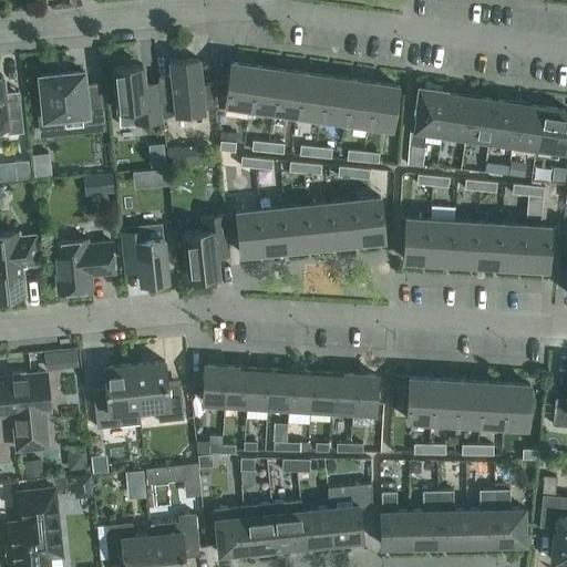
[(198,59),(169,61),(171,74),(157,75),(161,102),(174,101),(175,114),(204,112),(204,109),(215,107),(212,83),(200,84),(198,59)]
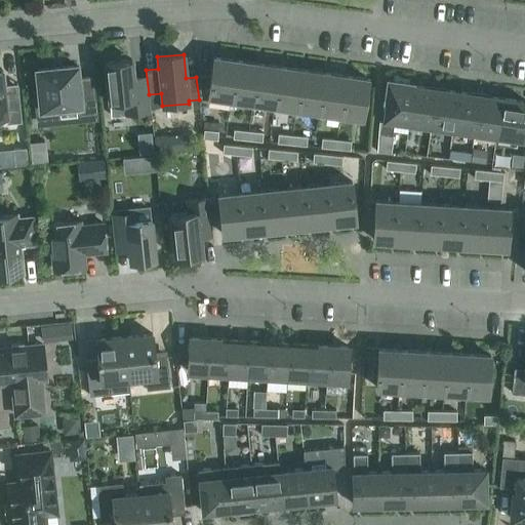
[(207,95),(231,98),(237,61),(213,56),(207,95)]
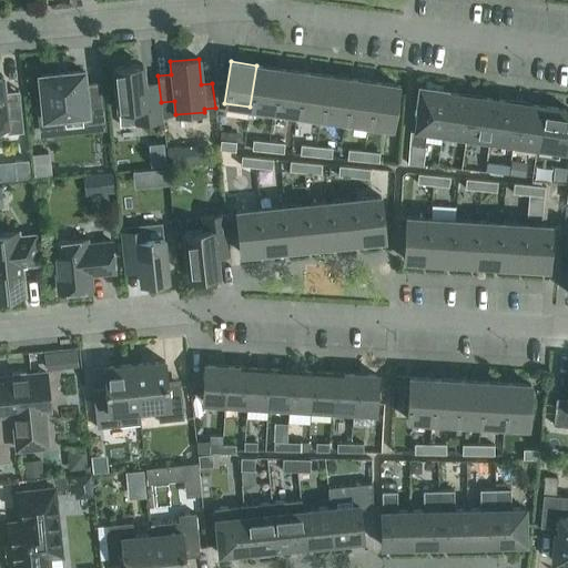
[(142,64),(113,67),(118,109),(120,124),(137,122),(161,120),(159,91),(145,93),(144,82),(142,64)]
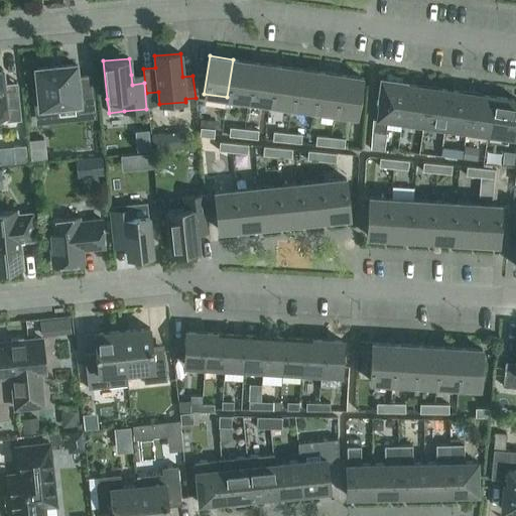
[(227,97),(249,100),(254,62),(233,59),(227,97)]
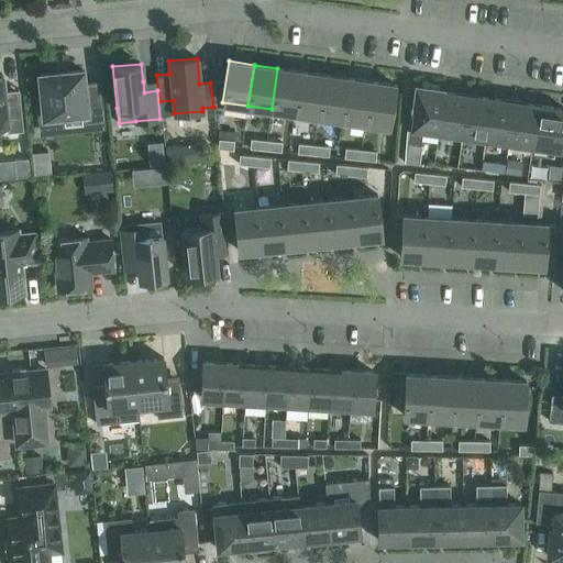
[(272,109),(295,112),(300,72),(277,68),(272,109)]
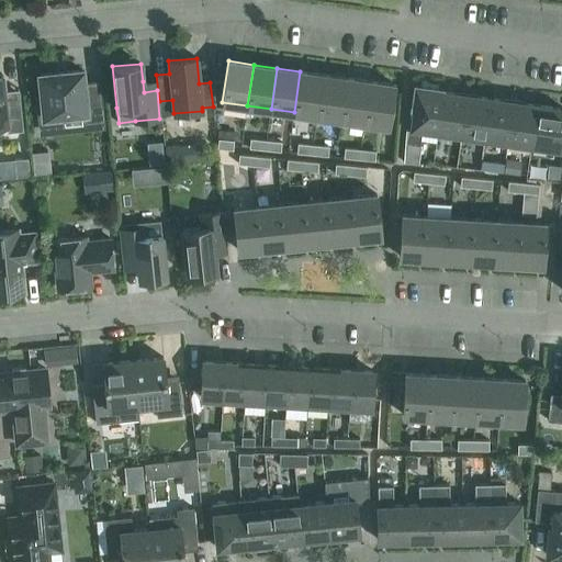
[(81,69),(40,74),(42,100),(38,101),(40,121),(60,119),(59,114),(85,112),(86,123),(103,121),(99,82),(83,85),(81,69)]
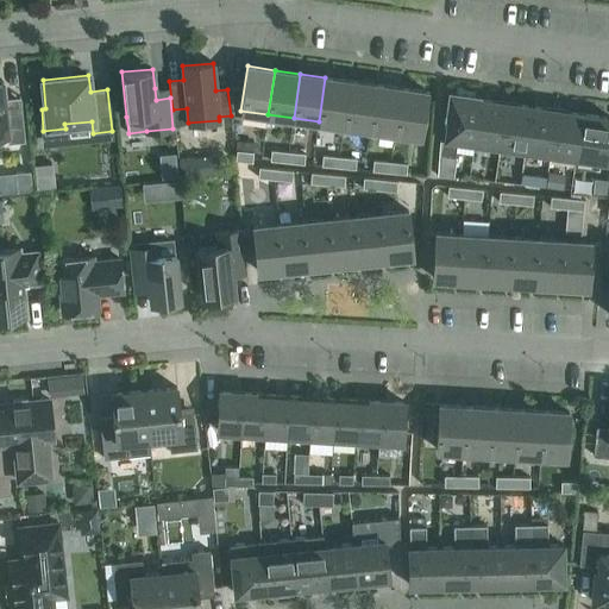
[(319,121),(344,125),(351,81),(325,77),(319,121)]
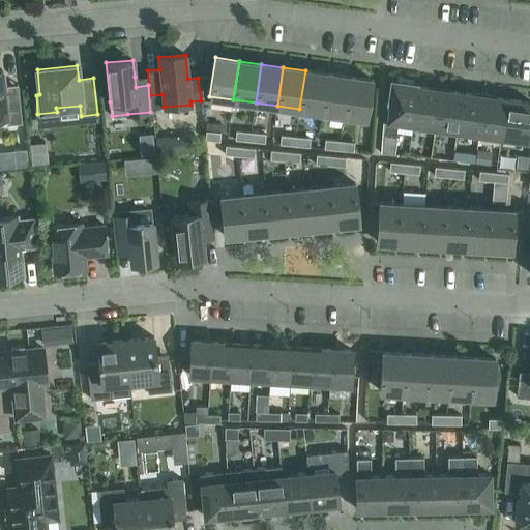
[(299,109),(322,112),(327,74),(305,70),(299,109)]
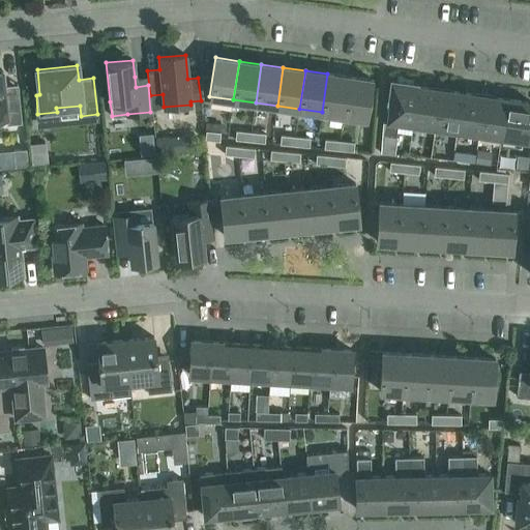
[(0,119),(5,119),(6,124),(22,123),(19,89),(7,90),(4,87),(2,74),(0,72),(0,119)]
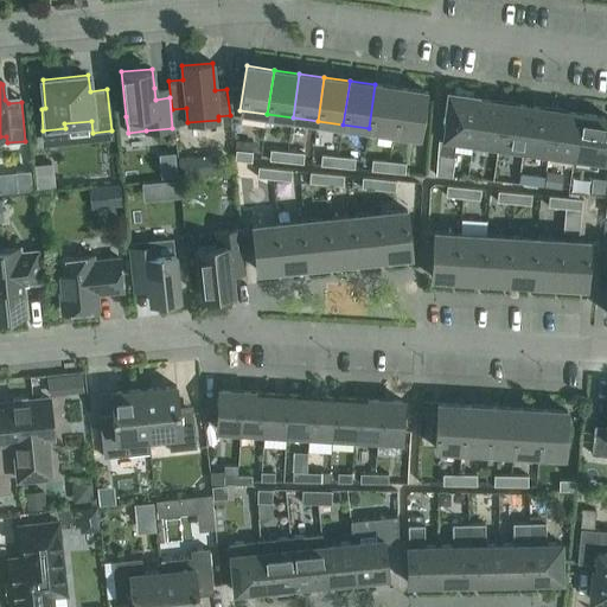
[(369,128),(394,132),(401,88),(375,84),(369,128)]
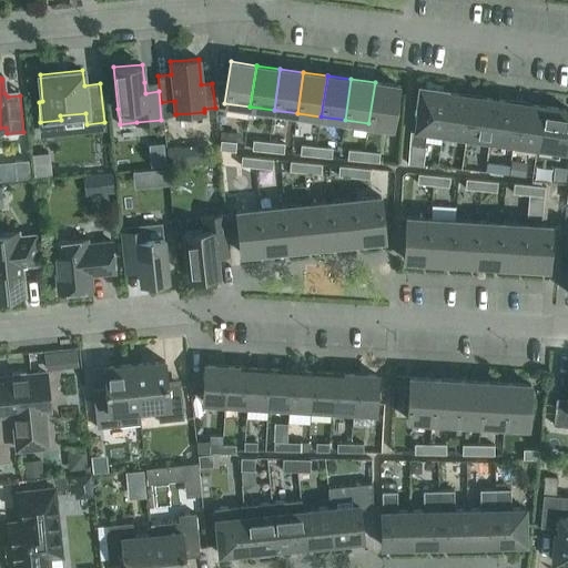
[(368,123),(393,127),(398,85),(375,82),(368,123)]
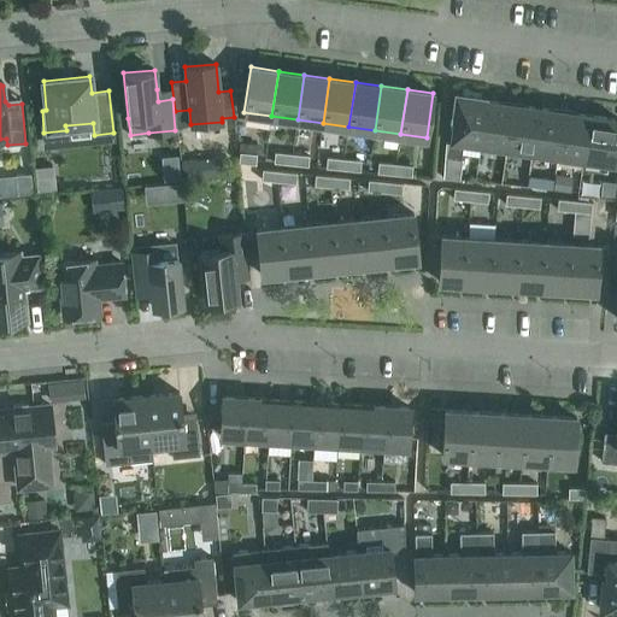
[(460,159),(463,142),(480,145),(486,100),(457,97),(447,158),(460,159)]
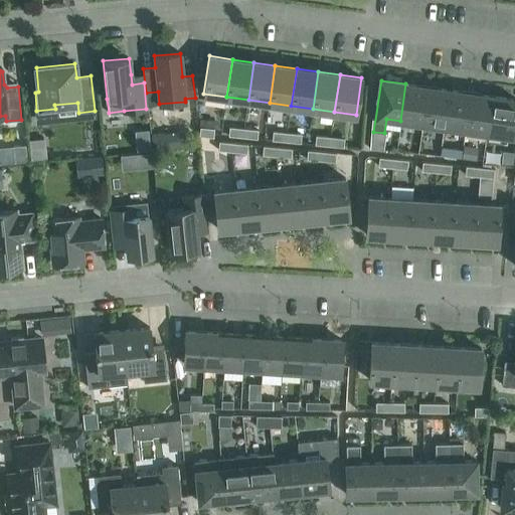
[(427,87),(405,83),(400,121),(422,124),(427,87)]
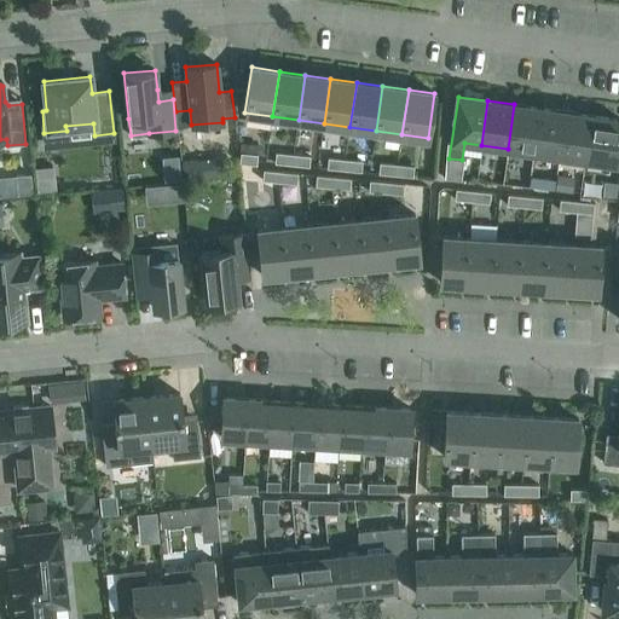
[(539,108),(514,104),(508,149),(533,152),(539,108)]
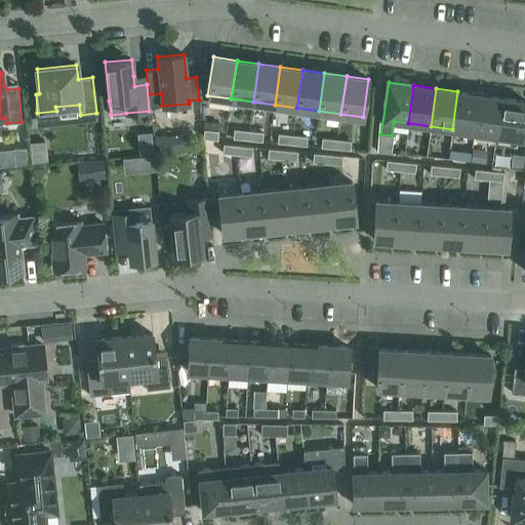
[(479,94),(457,91),(452,129),(474,132),(479,94)]
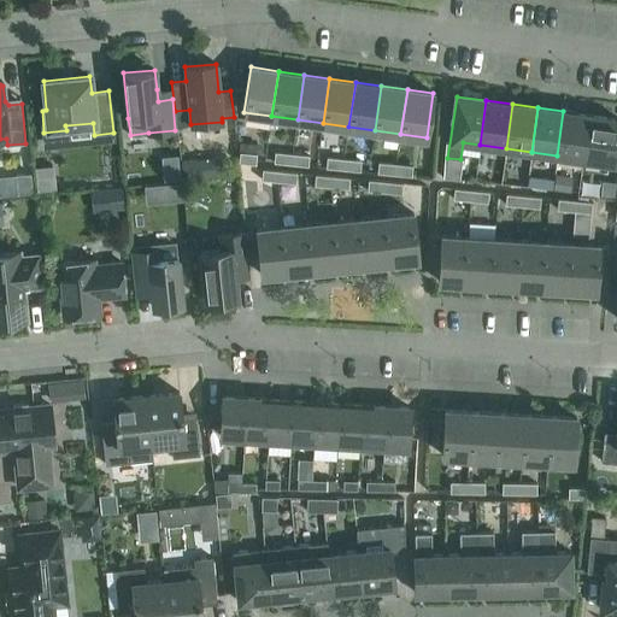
[(582,159),(589,115),(563,111),(557,156),(582,159)]
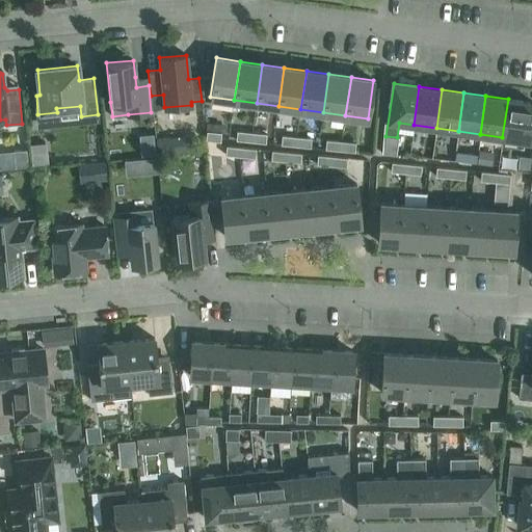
[(531,112),(531,102),(508,99),(502,137),(528,140),(531,112)]
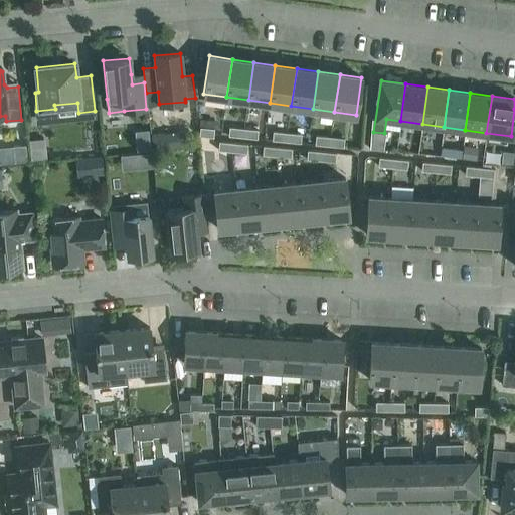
[(199,127),(199,135),(213,137),(214,128),(199,127)]
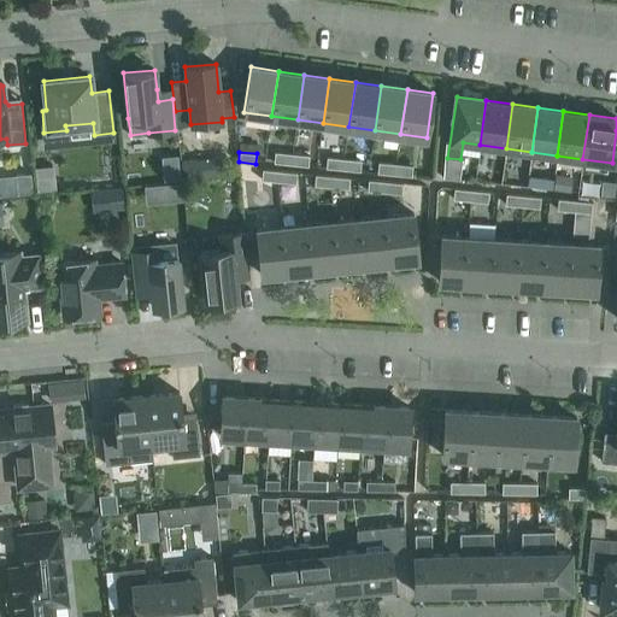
[(275,152),(274,162),(291,164),(292,153),(275,152)]
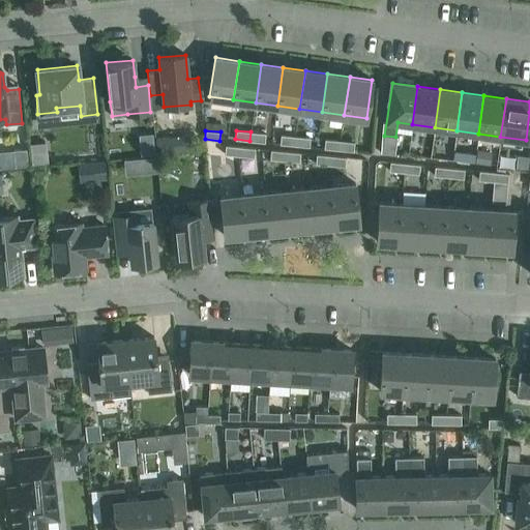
[(251,131),(249,141),(264,142),(265,133),(251,131)]
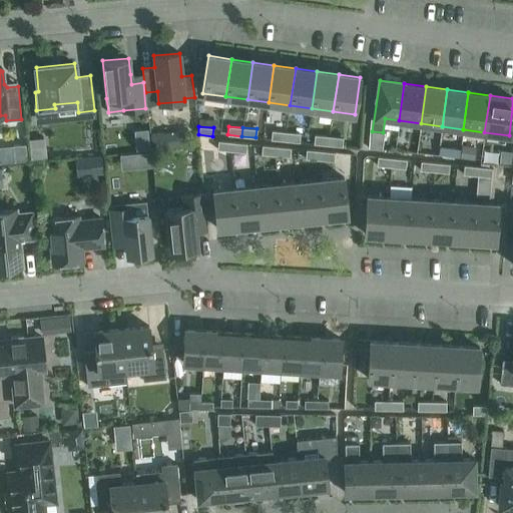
[(184,130),(150,133),(151,148),(185,145),(184,130)]
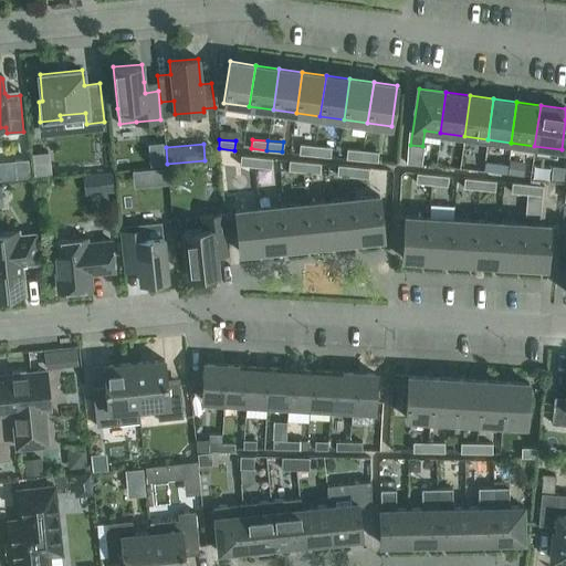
[(300,144),(299,154),(314,155),(315,145),(300,144)]
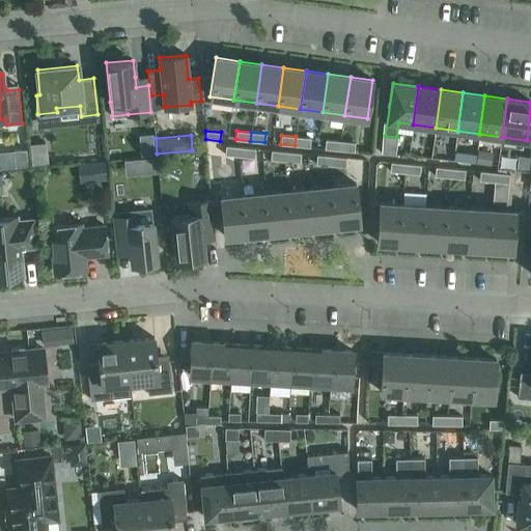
[(296,136),(295,145),(309,146),(310,138),(296,136)]
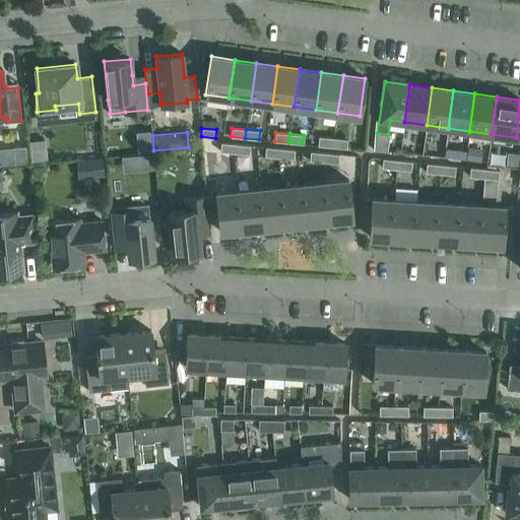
[(319,136),(318,145),(332,146),(333,137),(319,136)]
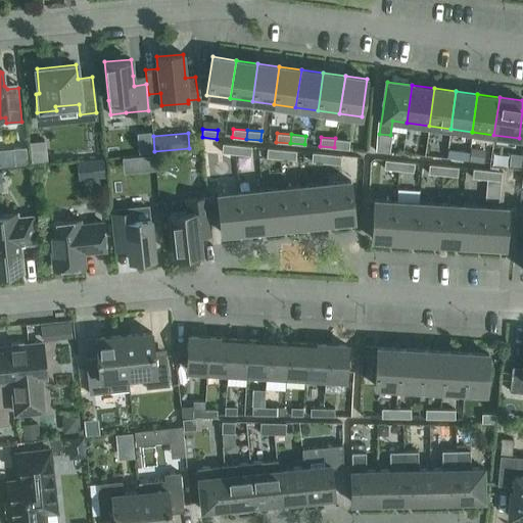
[(335,138),(334,147),(348,149),(349,140),(335,138)]
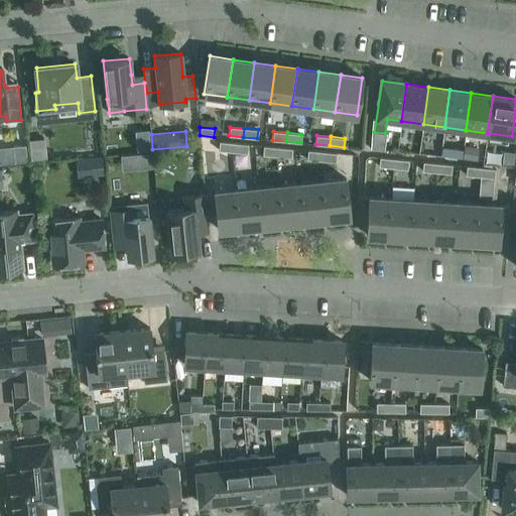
[(219,141),(219,150),(233,151),(234,142),(219,141)]
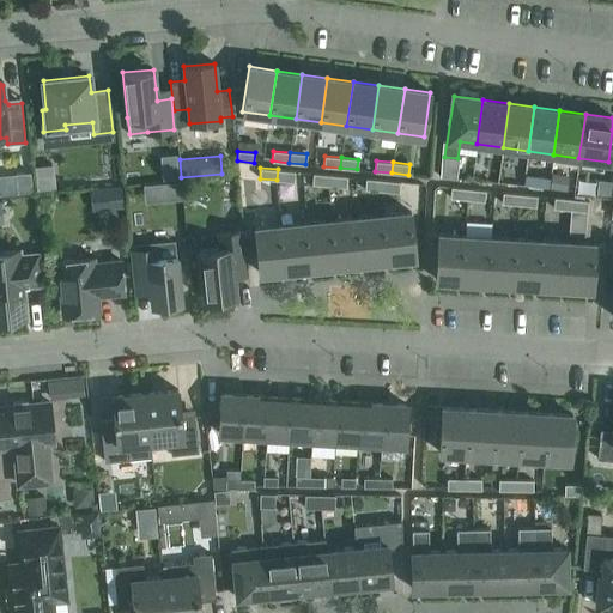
[(278,169),(277,180),(293,181),(295,171),(278,169)]
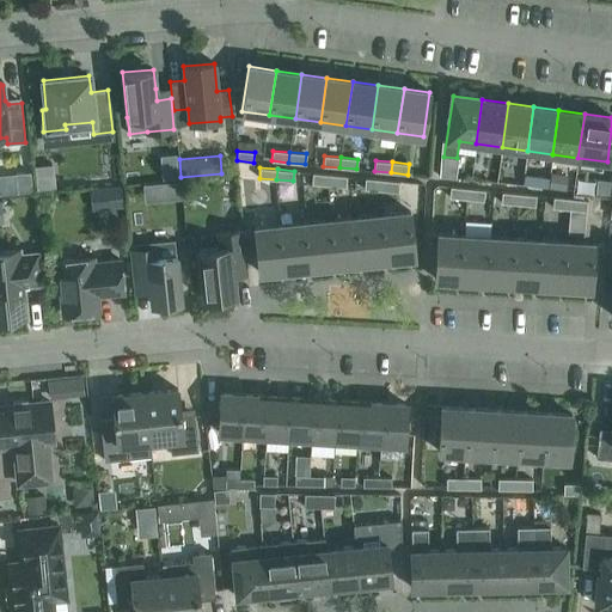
[(30,172),(16,173),(17,194),(32,193),(30,172)]
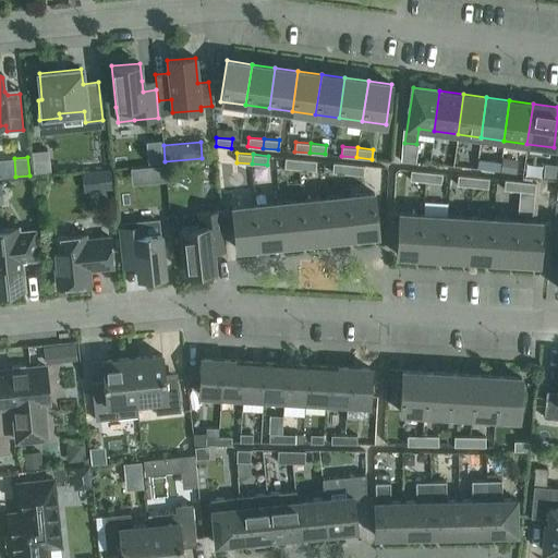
[(500,171),(516,173),(516,172),(518,159),(502,157),(500,171)]
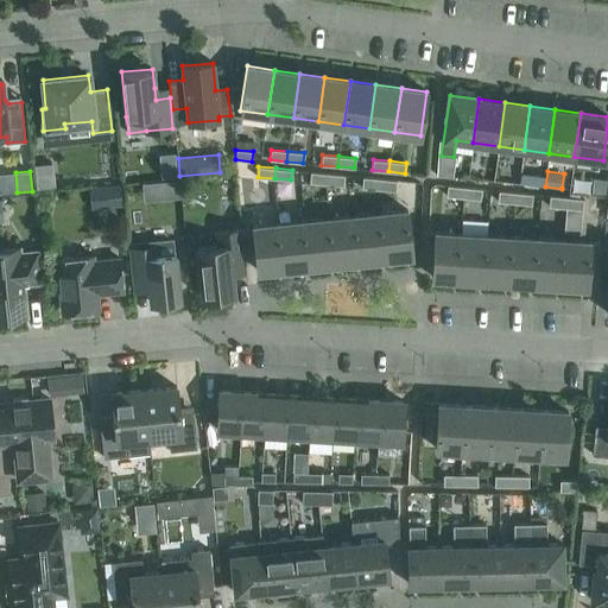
[(310,172),(309,182),(327,184),(328,173),(310,172)]
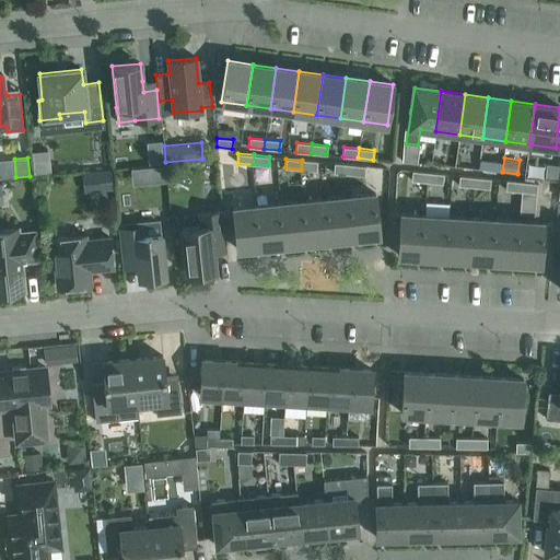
[(480,159),(478,168),(501,171),(502,162),(480,159)]
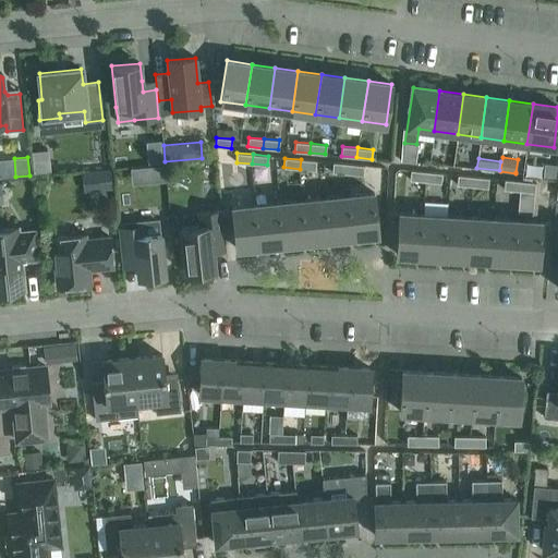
[(301,159),(300,169),(315,170),(316,160),(301,159)]
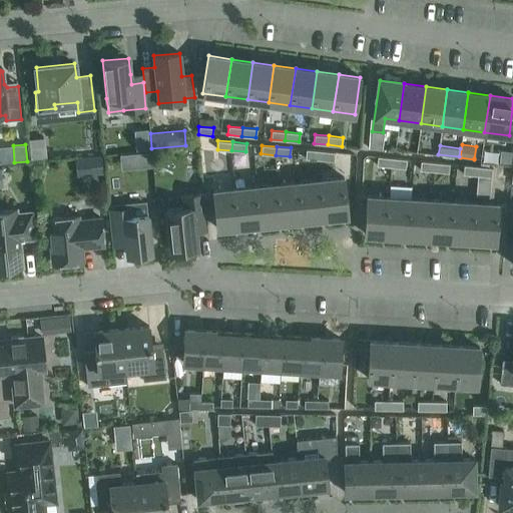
[(45,147),(30,149),(31,159),(46,157),(45,147)]
